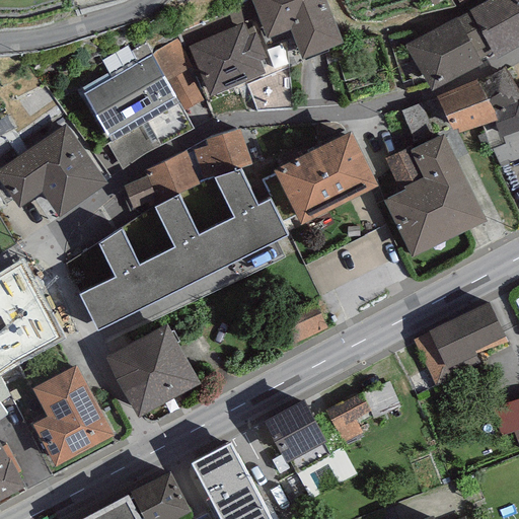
[(251,0),(267,39),(290,30),(302,60),(343,43),(325,0),(251,0)]
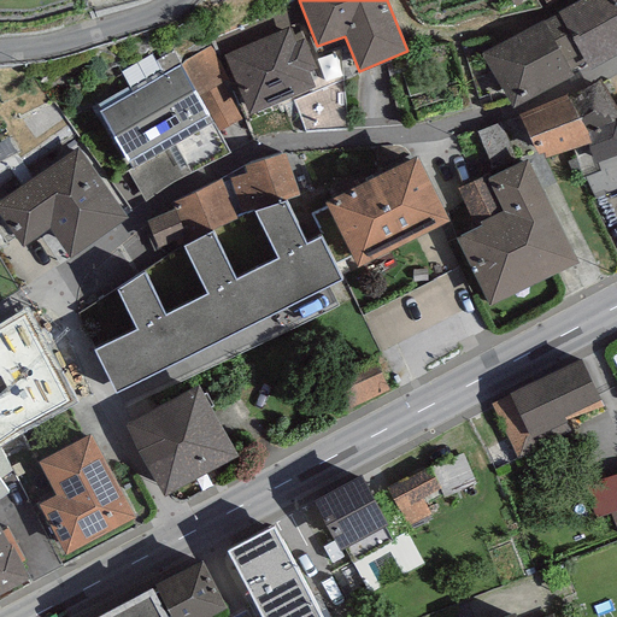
[(616,0),(580,0),(557,13),(558,15),(583,62),(588,70),(616,53),(616,0)]
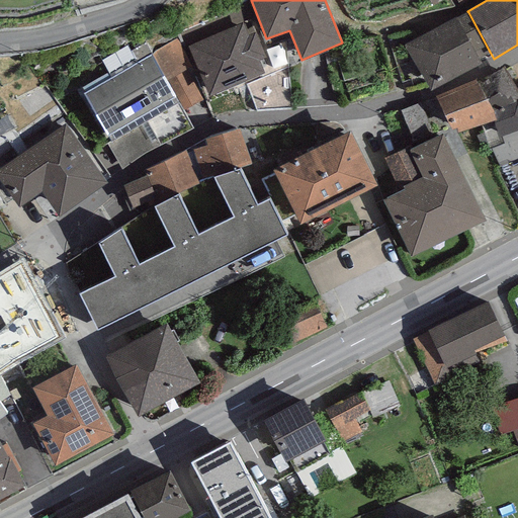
[(468,12),(457,18),(480,58),(490,52),(468,12)]
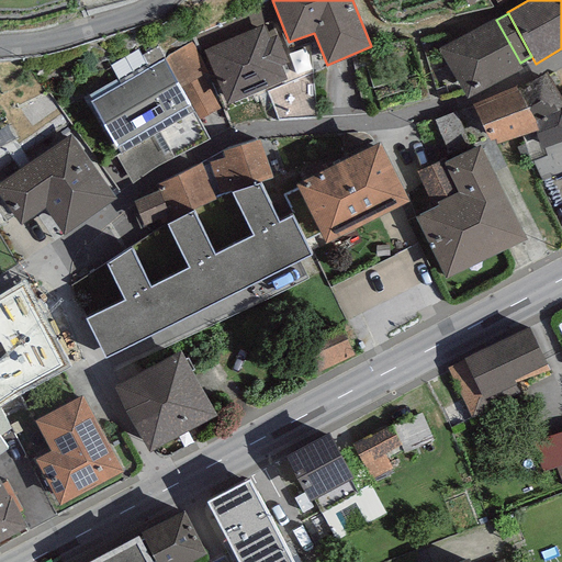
[(495,18),(440,47),(468,99),(523,69),(520,63),(496,20),(495,18)]
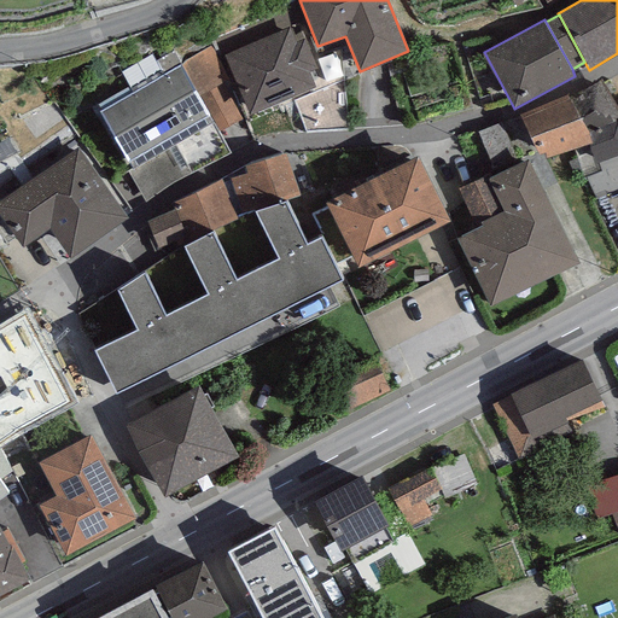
[(290,28),(225,56),(250,115),(315,87),(309,73),(318,69),(304,40),(296,44),(290,28)]
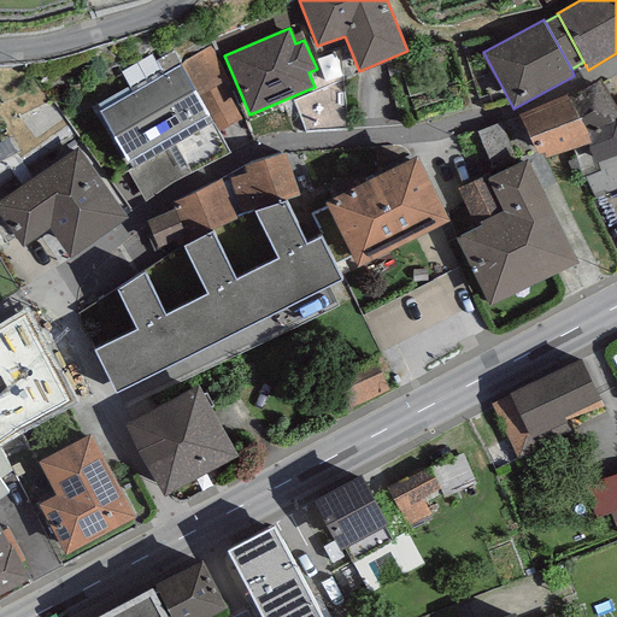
[(211,46),(182,63),(200,95),(222,83),(228,80),(211,46)]
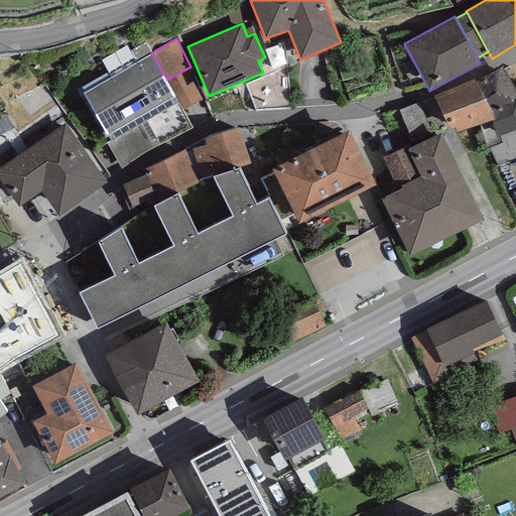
[(177,102),(150,54),(83,94),(110,140),(139,124),(151,147),(152,149),(192,127),(177,102)]
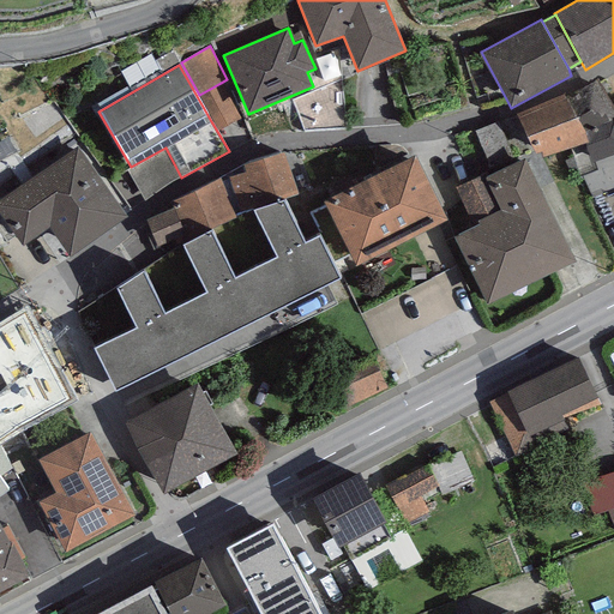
[(613,108),(597,79),(567,96),(585,133),(613,119),(613,108)]
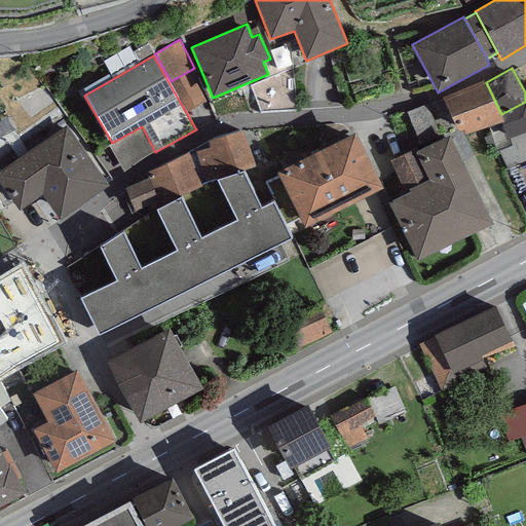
[(205,101),(189,71),(171,81),(187,111),(205,101)]
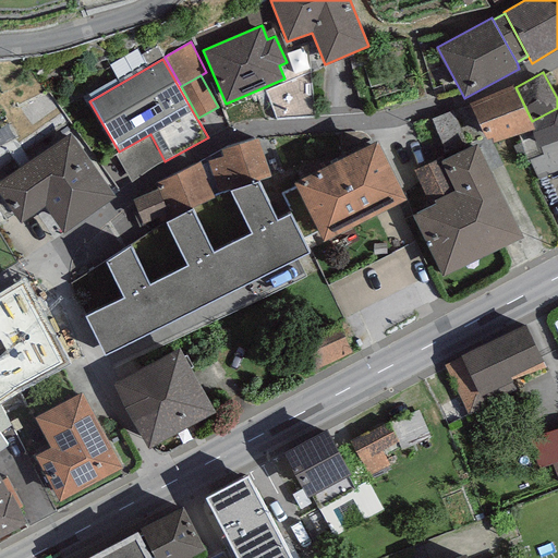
[(513,84),(469,105),(486,141),(490,138),(494,144),(532,130),(535,129),(532,121),(516,87),(513,84)]
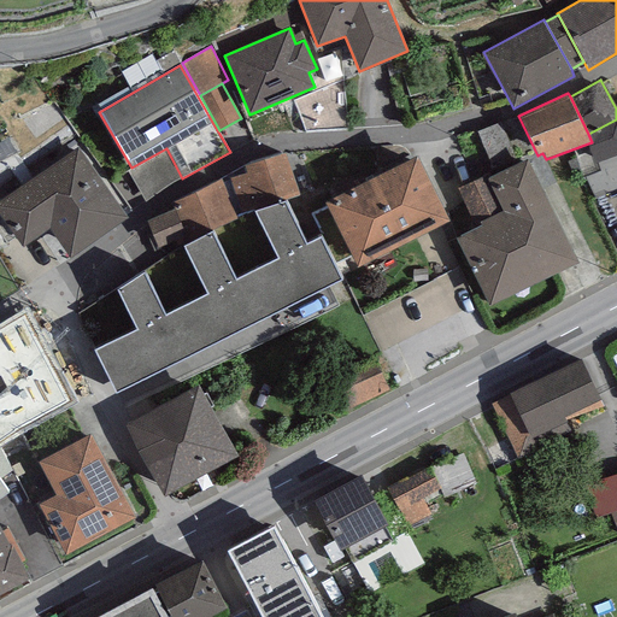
[(616,119),(588,134),(592,142),(588,144),(595,164),(616,156),(616,119)]
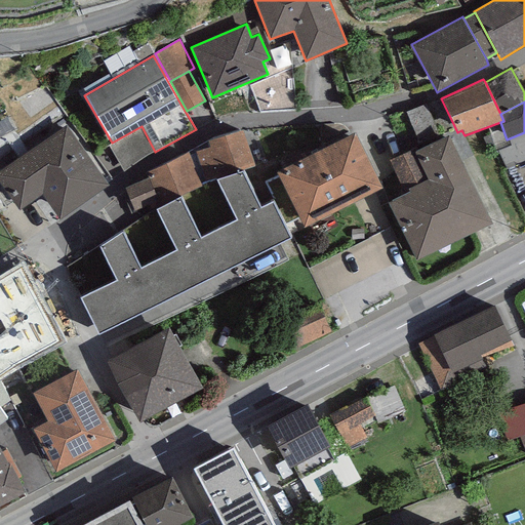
[(66,125),(0,171),(0,182),(19,210),(42,194),(59,217),(108,185),(66,125)]
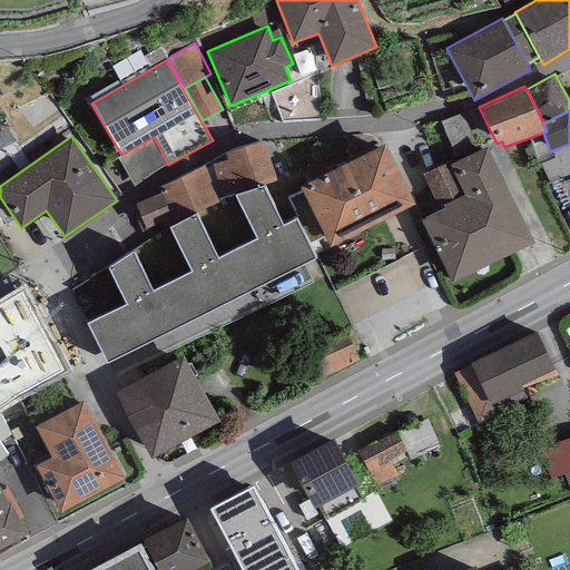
[(167,163),(154,137),(121,155),(118,158),(135,186),(167,163)]
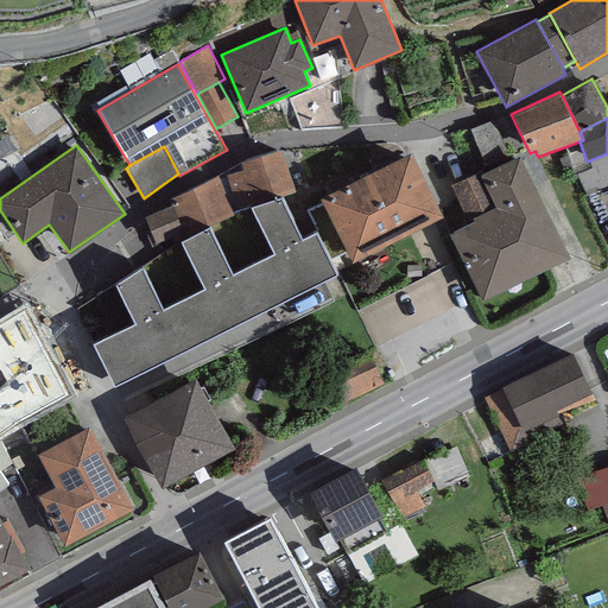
[(280,151),(240,163),(242,170),(227,175),(238,211),(242,209),(296,194),(280,151)]
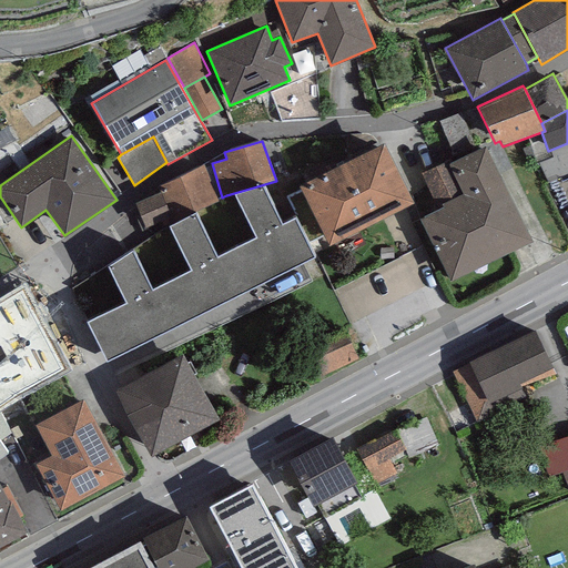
[(383,144),(300,186),(328,245),(413,202),(383,144)]
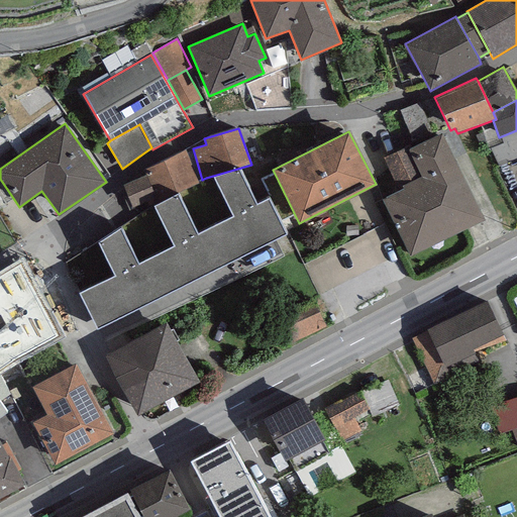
[(442,133),(409,148),(422,177),(403,186),(404,189),(399,192),(384,199),(410,255),(484,221),(442,133)]
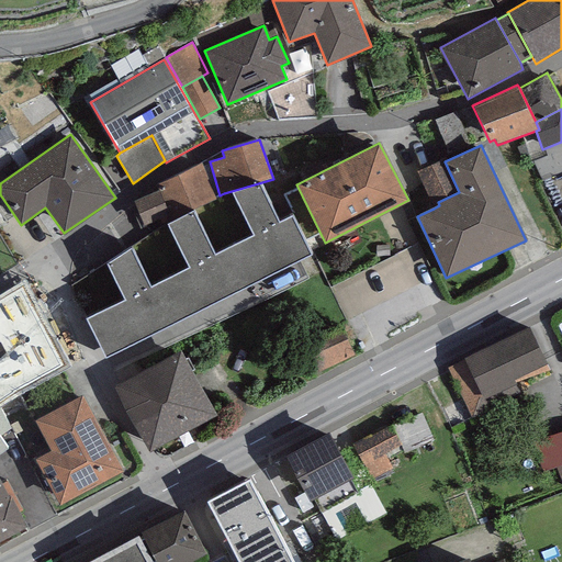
[(416,172),(434,209),(439,205),(438,202),(459,192),(445,161),(444,159),(416,172)]
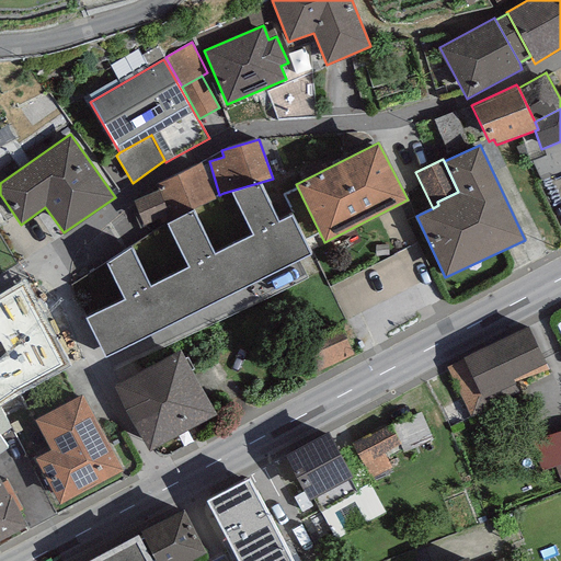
[(201,162),(156,184),(159,190),(169,214),(171,220),(216,197),(201,162)]
